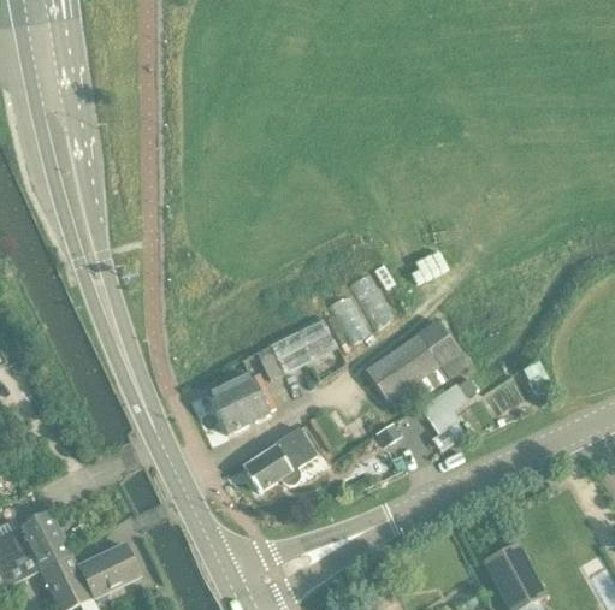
[(324,319),(258,351),(271,379),(337,347),(324,319)]
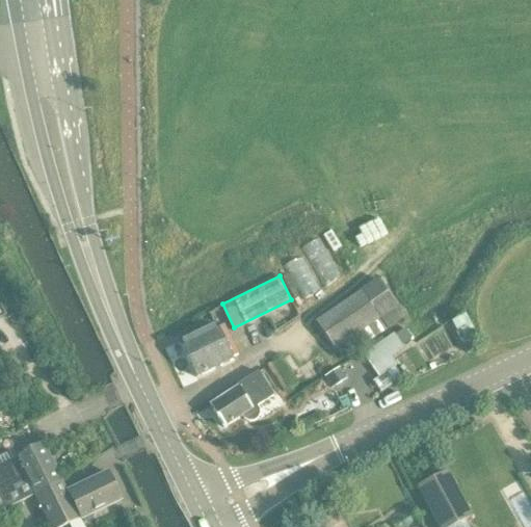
[(335,346),(357,331),(365,342),(403,315),(377,275),(361,287),(362,288),(316,318),(335,346)]
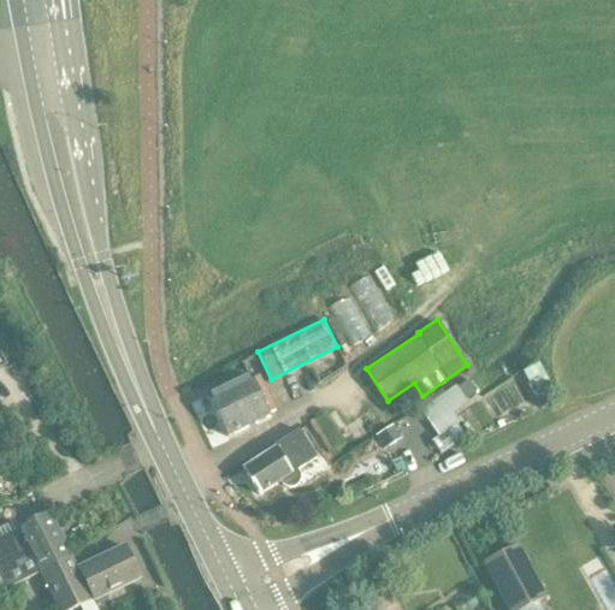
[(210,394),(219,413),(268,389),(260,373),(252,377),(250,373),(210,394)]
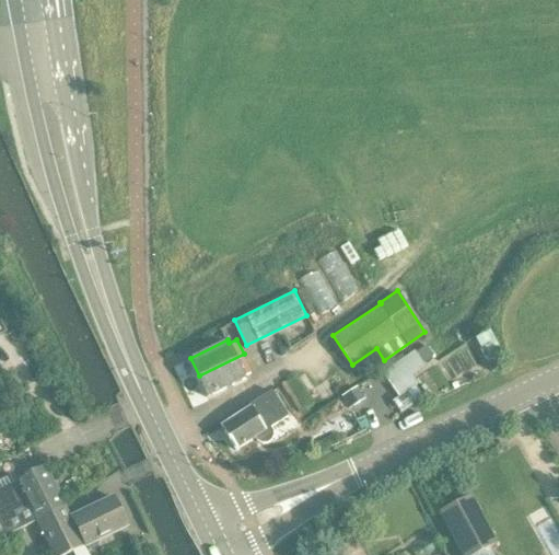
[(398,394),(400,392),(416,382),(417,381),(410,371),(426,361),(416,347),(383,370),(398,394)]
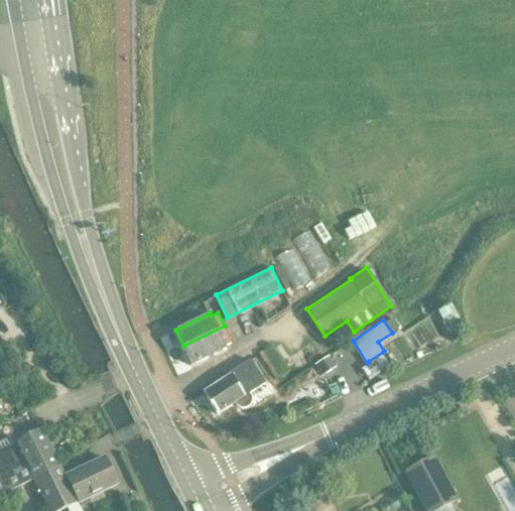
[(231,340),(226,328),(225,326),(183,346),(191,363),(226,346),(225,343),(231,340)]
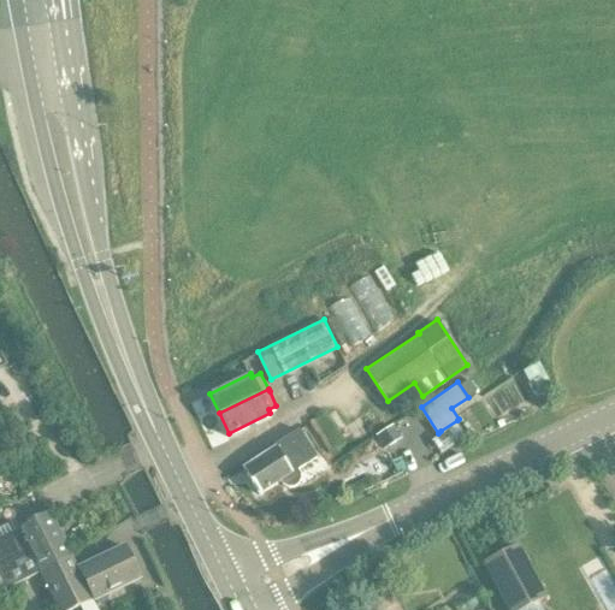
[(386,443),(398,434),(392,424),(379,432),(386,443)]
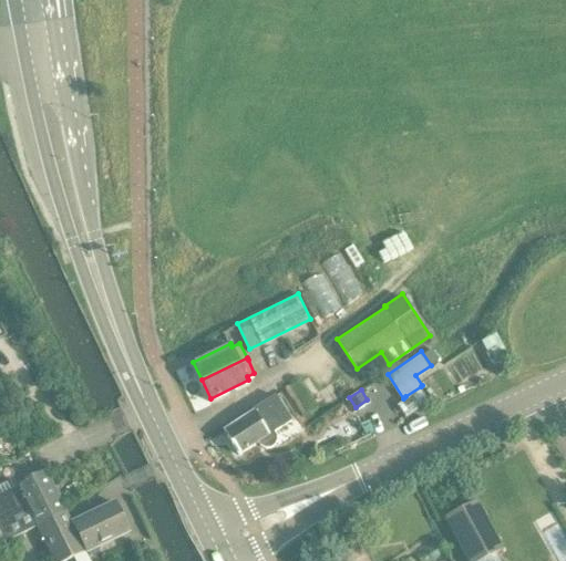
[(276,393),(267,397),(253,407),(254,408),(224,427),(239,452),(259,439),(261,444),(266,446),(270,445),(275,443),(277,438),(277,434),(274,429),(292,418),(276,393)]
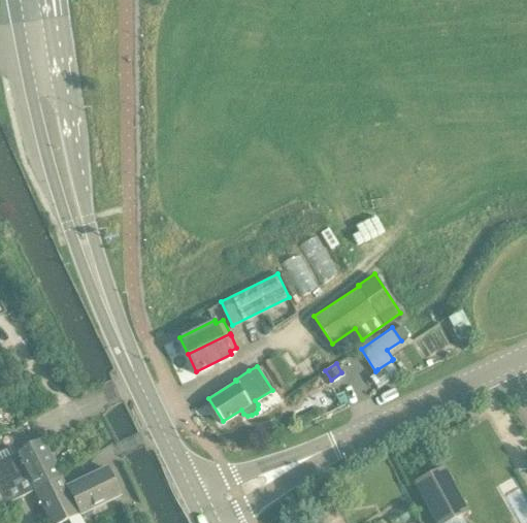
[(0,503),(21,494),(34,488),(62,475),(42,437),(17,450),(18,452),(4,457),(0,459),(0,503)]
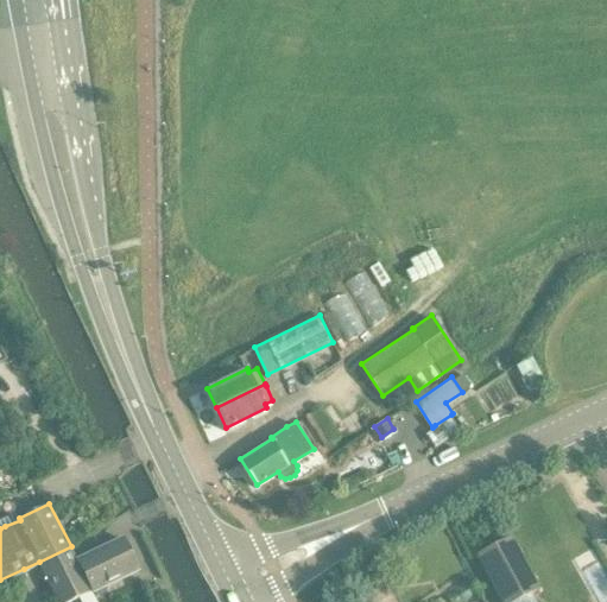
[(78,557),(93,589),(138,566),(122,534),(78,557)]
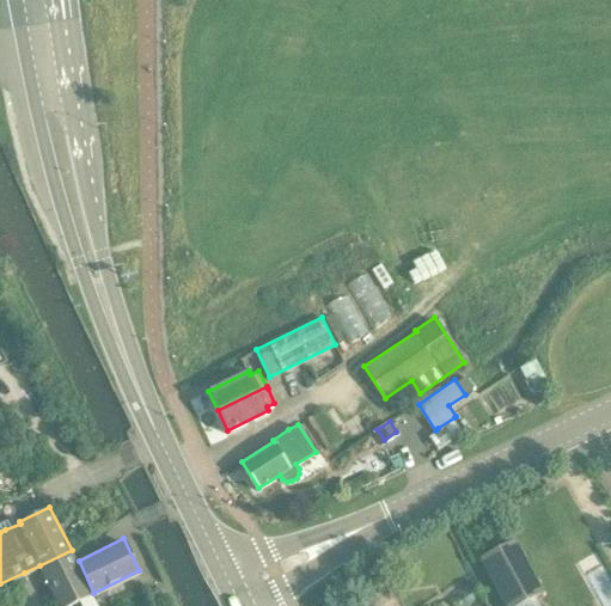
[(508,605),(509,605),(543,588),(515,538),(481,556),(508,605)]
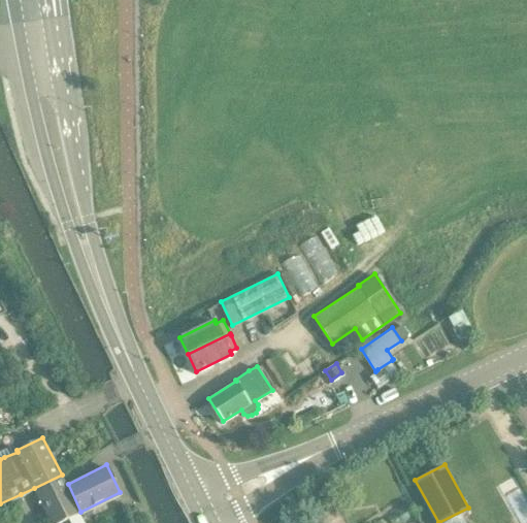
[(55,522),(79,512),(62,475),(34,488),(51,522),(55,522)]
